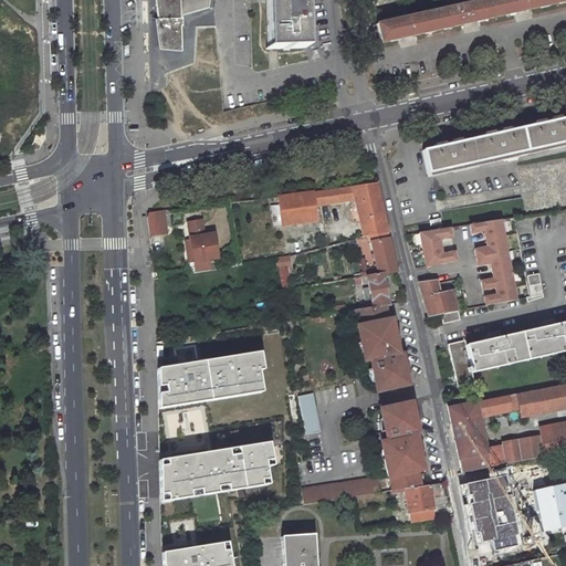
[(182,16),(208,9),(209,0),(155,0),(157,19),(156,19),(159,50),(182,51),(181,25),(182,25),(182,16)]
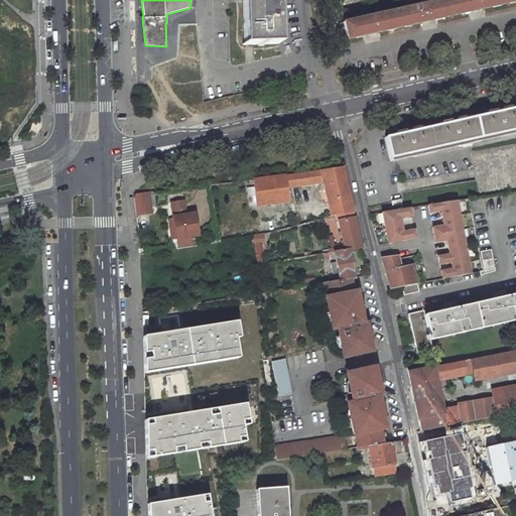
[(275,0),(239,0),(240,0),(241,45),(246,44),(254,44),(276,44),(275,0)]
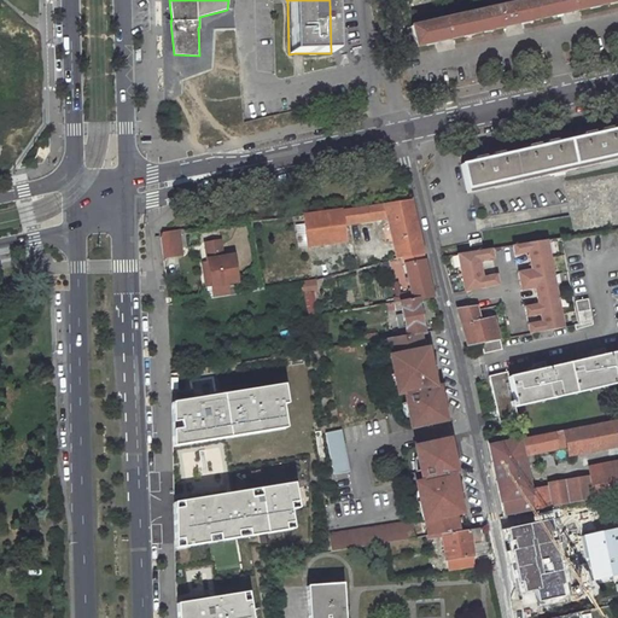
[(520,0),(412,25),(415,45),(613,0),(520,0)]
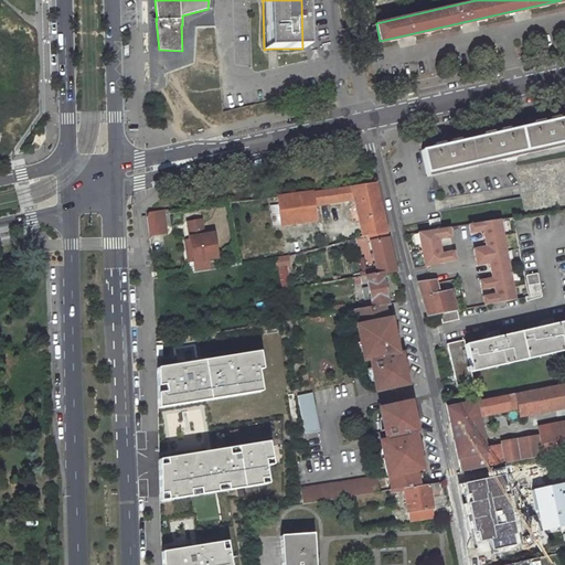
[(564,116),(557,118),(556,116),(546,118),(547,120),(542,121),(541,119),(531,121),(532,125),(509,129),(508,126),(497,128),(498,130),(492,131),(491,129),(480,131),(481,136),(458,140),(458,137),(448,139),(448,141),(443,144),(441,141),(433,142),(434,146),(420,149),(426,171),(564,140),(564,116)]
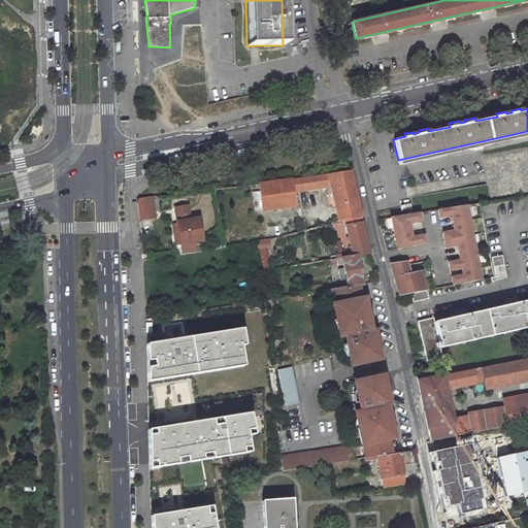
[(329,178),(338,220),(344,219),(362,217),(351,169),(349,169),(298,177),(299,190),(319,187),(318,180),(329,178)]
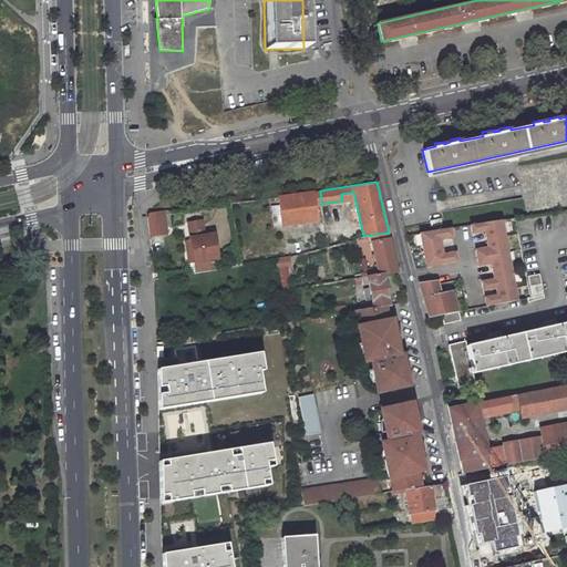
[(312,192),(313,205),(321,204),(320,191),(312,192)]
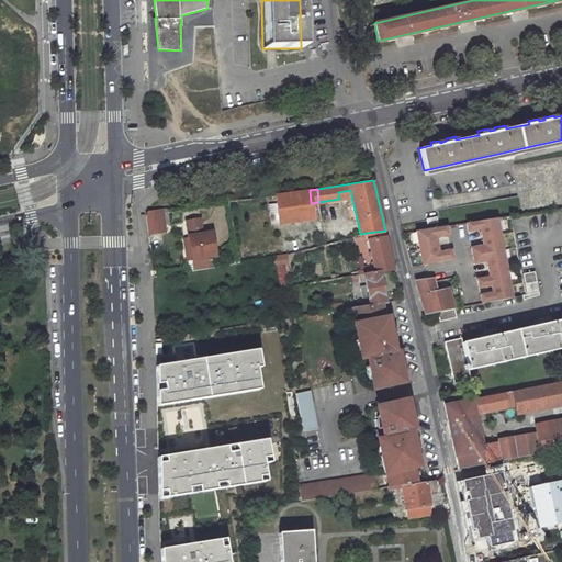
[(276,194),(280,223),(313,218),(311,203),(310,190),(276,194)]
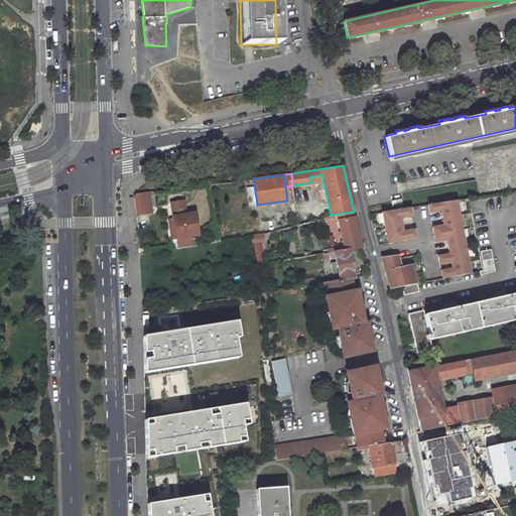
[(155,210),(154,197),(150,197),(149,189),(137,191),(140,212),(155,210)]
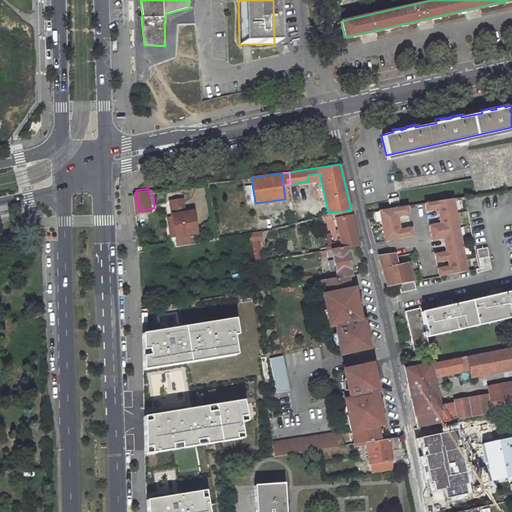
[(397,198),(389,200),(390,207),(399,206),(397,198)]
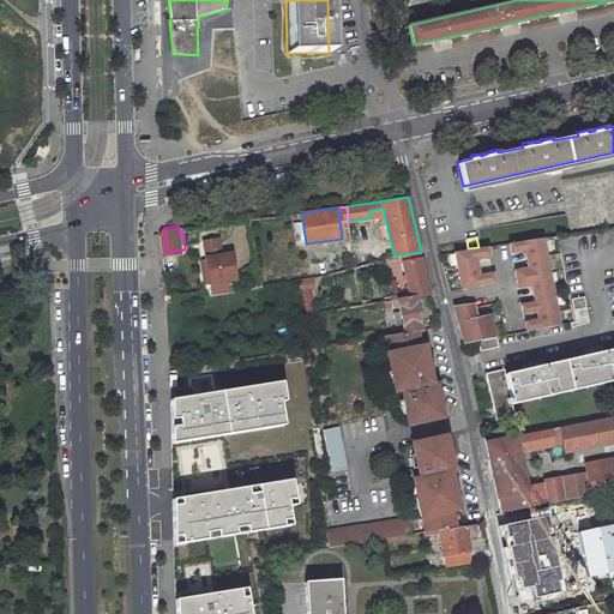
[(543,239),(510,244),(511,253),(525,251),(529,269),(515,271),(518,288),(531,286),(535,302),(522,305),(523,314),(537,312),(539,320),(524,323),(527,331),(560,326),(543,239)]
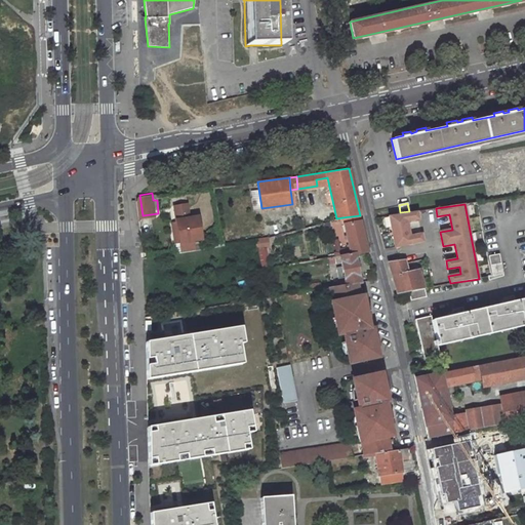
[(175,208),(184,252),(196,250),(194,241),(190,218),(188,206),(175,208)]
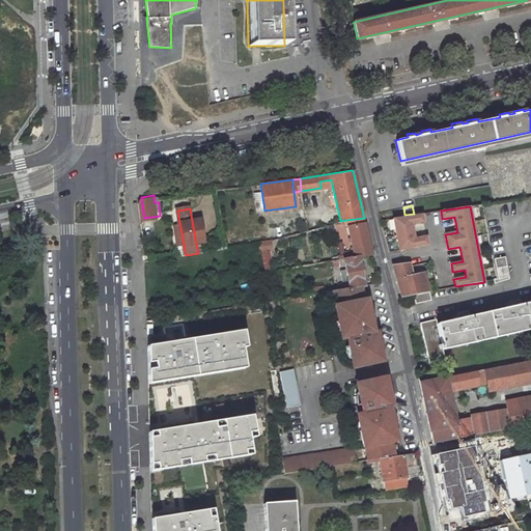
[(404,215),(392,217),(397,249),(426,244),(425,235),(413,236),(411,223),(423,221),(421,213),(414,214),(404,215)]
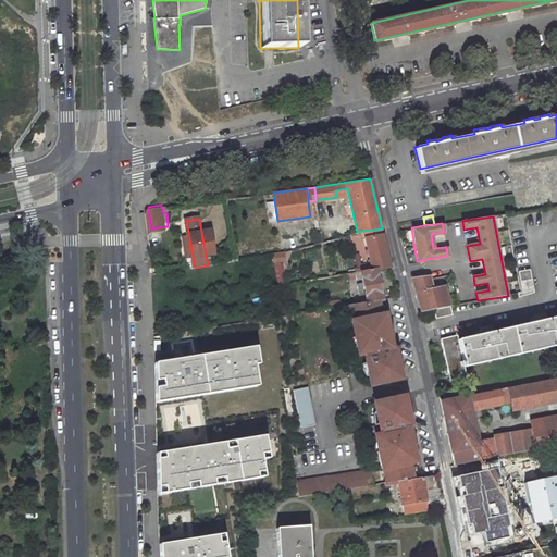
[(201,232),(206,256),(215,254),(211,231),(201,232)]
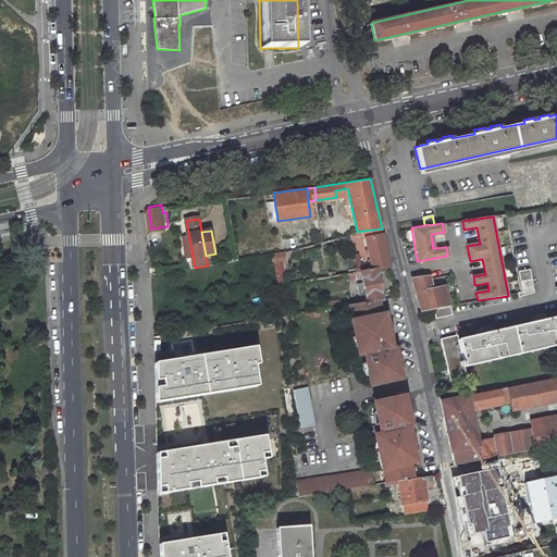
[(366,236),(372,265),(372,269),(373,270),(376,269),(391,267),(383,234),(366,236)]
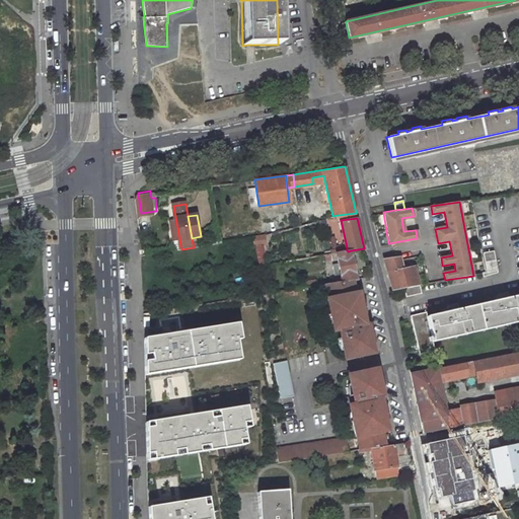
[(482,251),(486,271),(486,272),(482,273),(482,275),(498,272),(494,249),(482,251)]
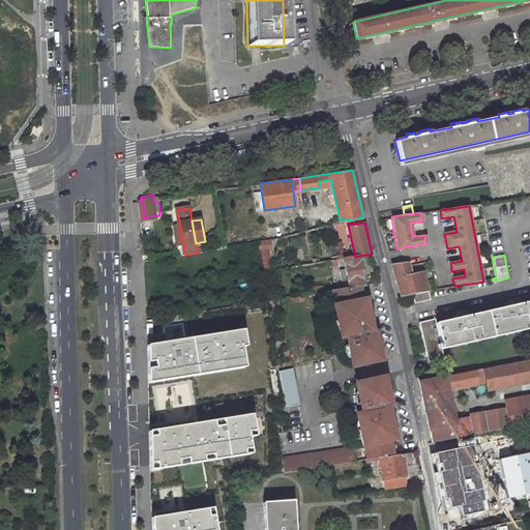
[(364,284),(358,256),(355,257),(354,256),(347,257),(343,257),(344,261),(349,287),(349,288),(360,286),(362,286),(362,285),(364,284)]
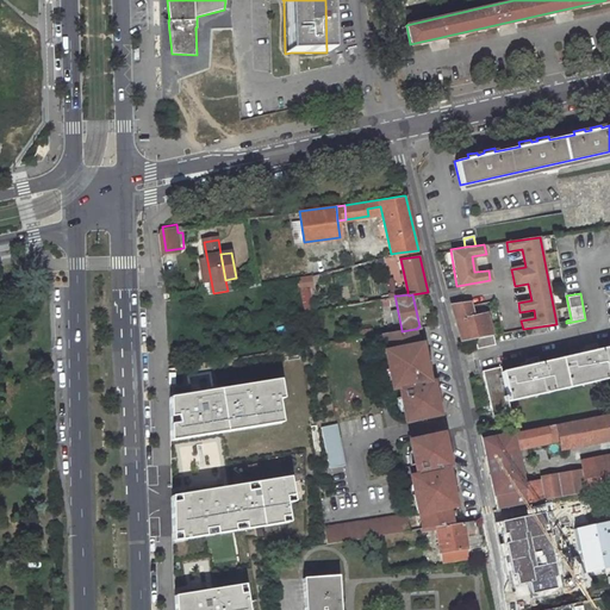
[(378,298),(380,307),(388,306),(388,302),(387,297),(378,298)]
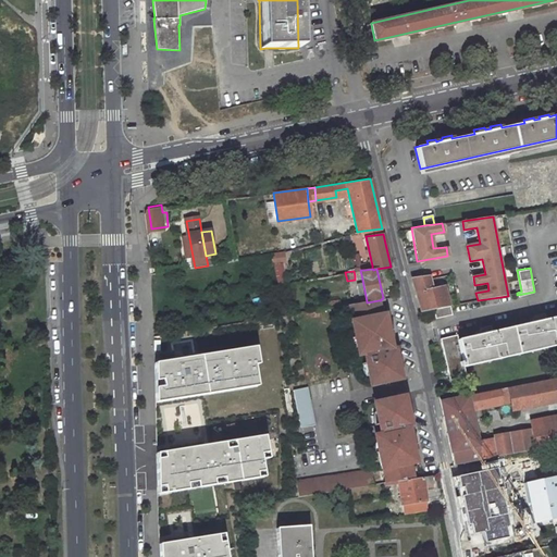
[(445,284),(432,286),(428,272),(410,276),(410,277),(412,276),(420,308),(431,307),(448,304),(449,304),(445,284)]
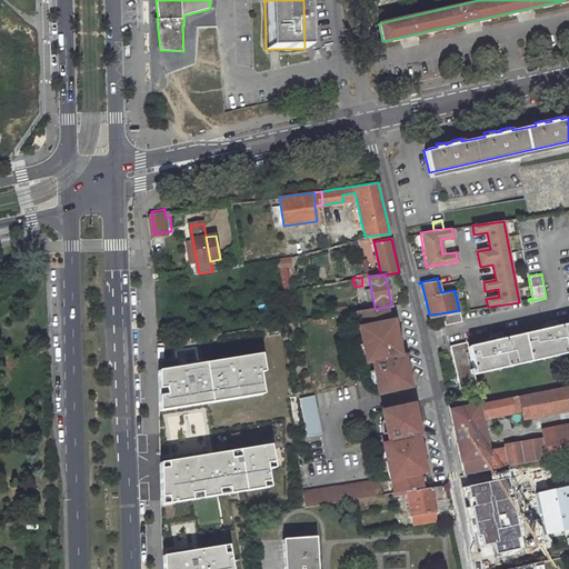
[(347,305),(332,308),(333,315),(348,312),(347,305)]
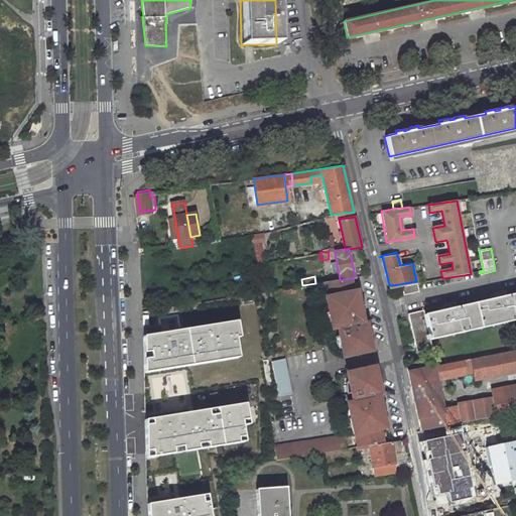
[(354,290),(351,278),(340,280),(340,279),(326,281),(324,281),(330,311),(332,320),(333,328),(343,326),(344,331),(342,331),(343,335),(339,336),(341,347),(343,356),(372,349),(368,329),(357,332),(356,330),(358,329),(360,327),(360,325),(359,321),(362,320),(360,314),(359,305),(360,305),(357,290),(354,290)]
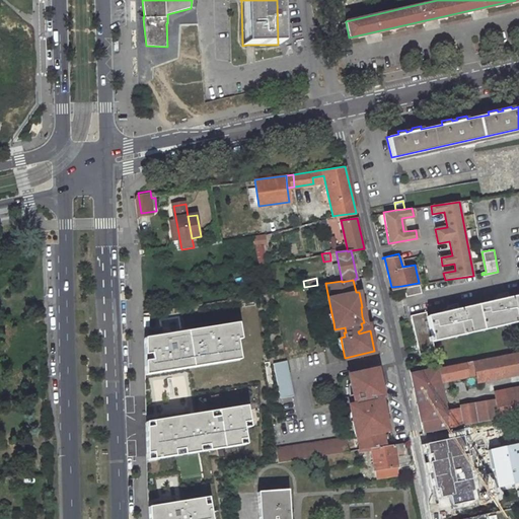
[(403,295),(414,293),(419,287),(418,283),(401,286),(403,295)]
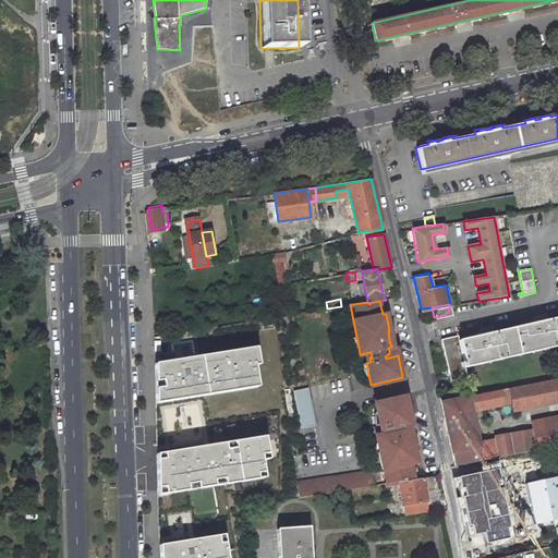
[(557,318),(548,320),(547,314),(538,315),(541,323),(493,334),(490,326),(483,327),(485,335),(458,340),(457,336),(441,339),(451,381),(466,377),(464,368),(557,347),(557,318)]
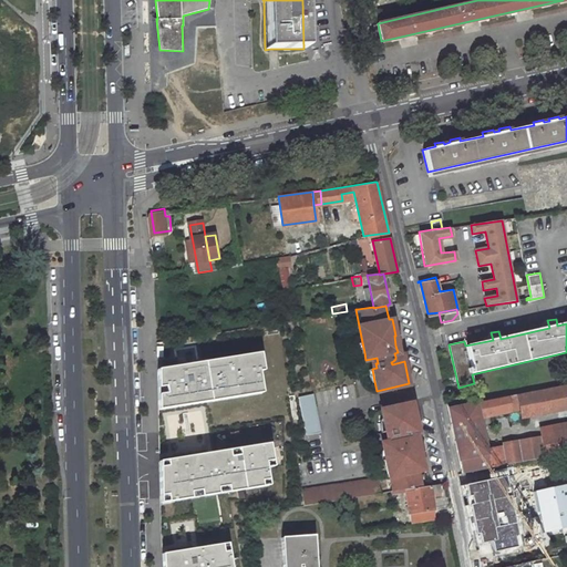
[(259,353),(156,370),(157,410),(261,393),(258,371),(263,371),(259,353)]
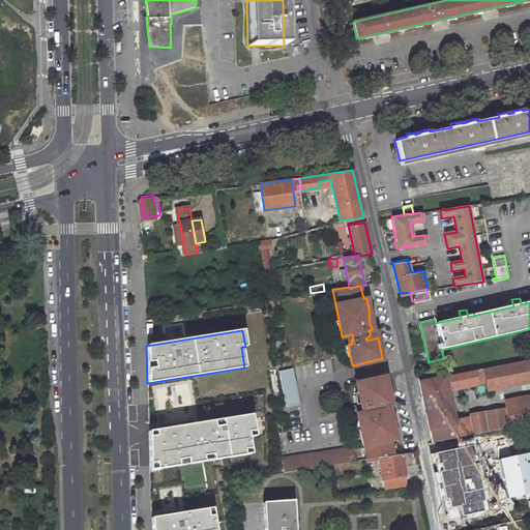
[(487,390),(529,381),(529,364),(529,360),(483,369),(487,390)]
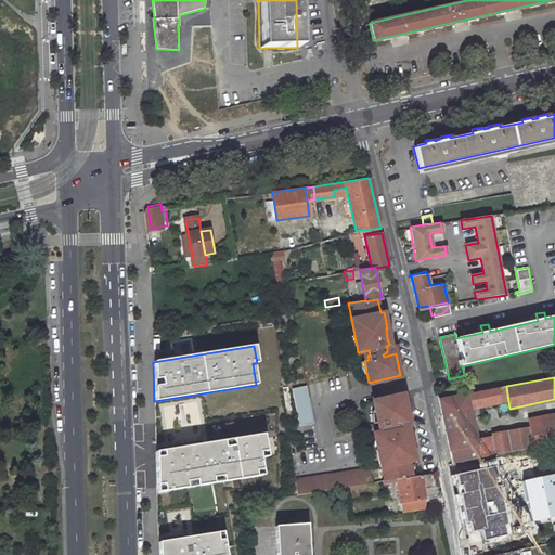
[(307,386),(293,388),(297,426),(311,425),(307,386)]
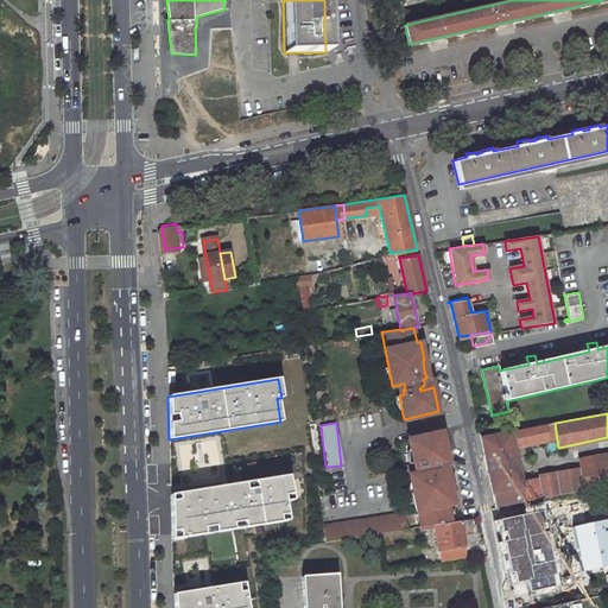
[(526,445),(555,439),(551,424),(523,429),(526,445)]
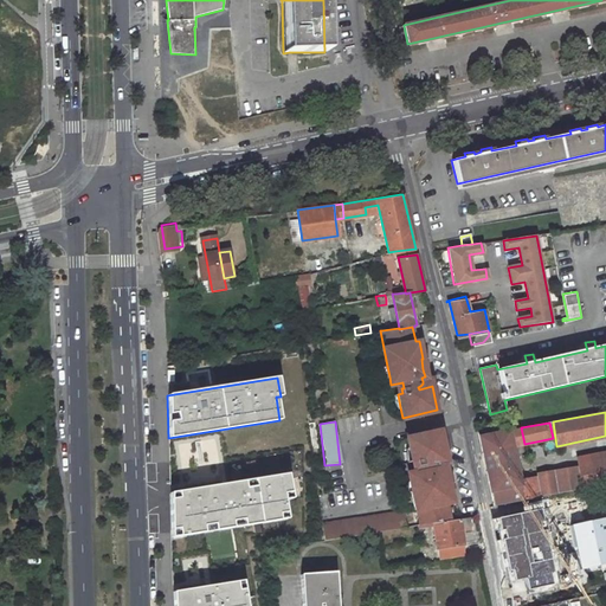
[(509,431),(513,447),(524,444),(521,427),(509,431)]
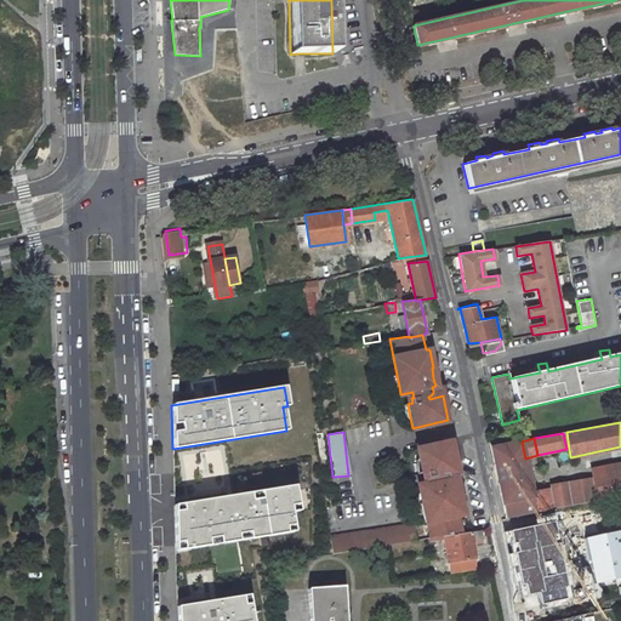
[(444,535),(461,533),(457,514),(463,513),(460,495),(457,495),(455,484),(454,477),(450,477),(449,472),(446,471),(444,469),(443,467),(456,465),(451,440),(417,450),(419,460),(422,473),(427,472),(428,478),(429,478),(431,483),(419,485),(421,494),(423,505),(429,537),(444,535)]
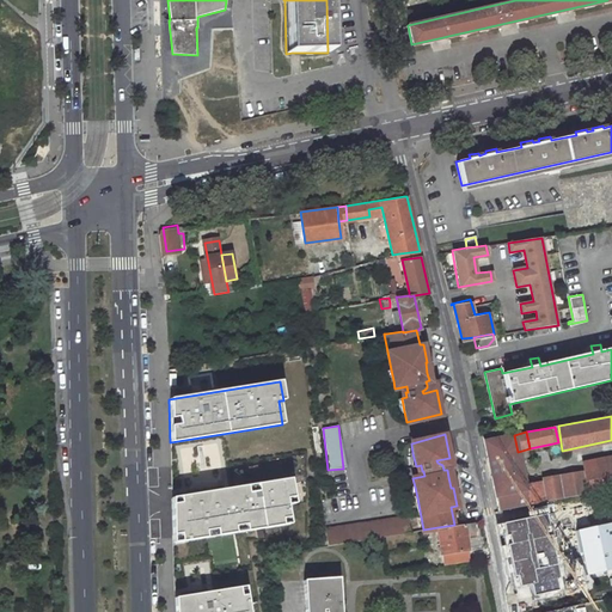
[(518,453),(518,452),(514,435),(483,440),(487,459),(518,453)]
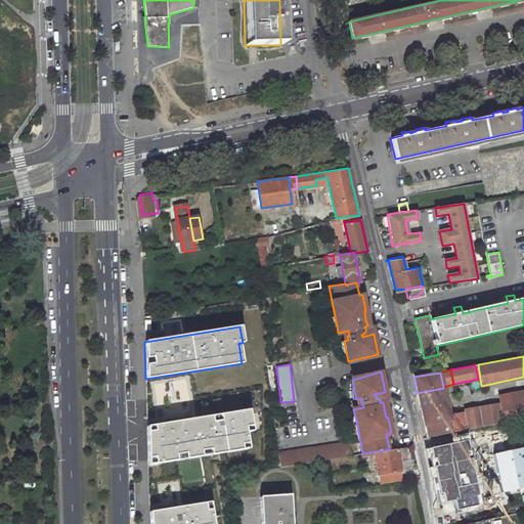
[(420,407),(446,402),(443,388),(417,393),(420,407)]
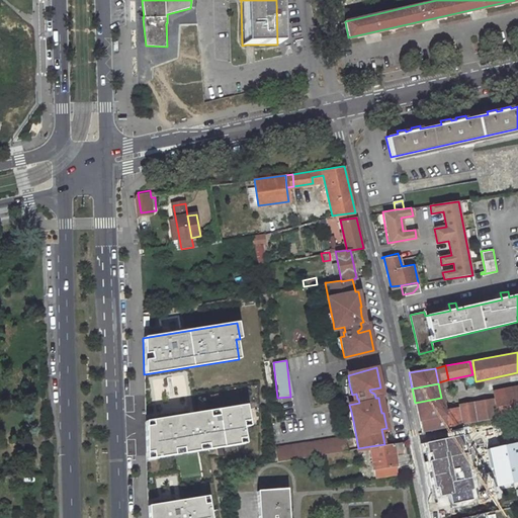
[(477,422),(517,414),(517,386),(493,393),(495,401),(473,405),(477,422)]
